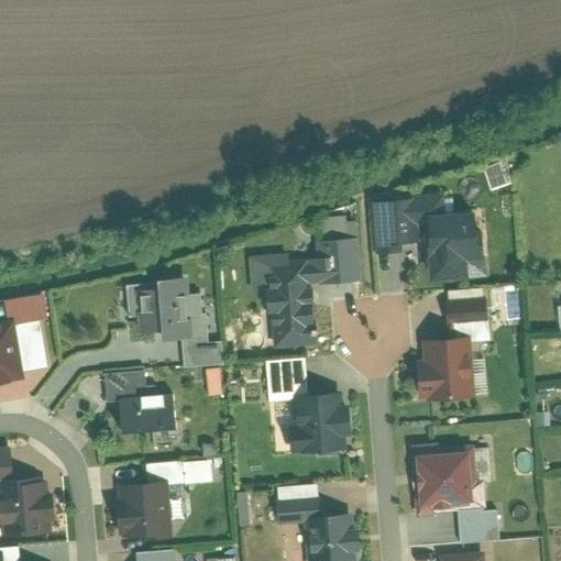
[(429,283),(468,281),(466,261),(483,260),(483,244),(476,245),(474,212),(442,215),(441,197),(374,201),(377,254),(402,252),(400,244),(418,243),(417,228),(425,228),(429,283)]
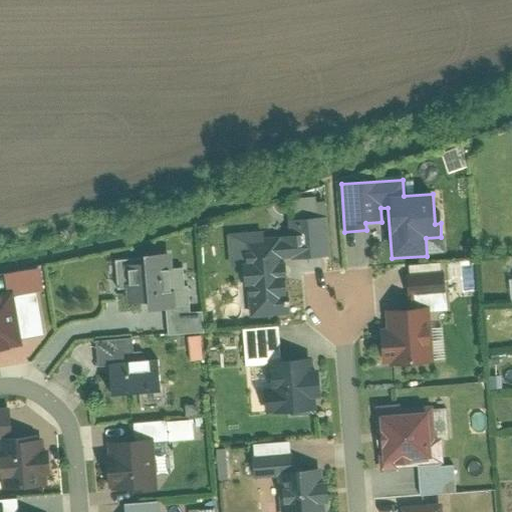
[(290,262),(330,258),(326,217),(288,220),(290,238),(280,239),(280,237),(264,238),(263,231),(228,234),(231,267),(241,267),(243,286),(247,286),(250,318),(292,314),(287,259),(290,259),(290,262)]
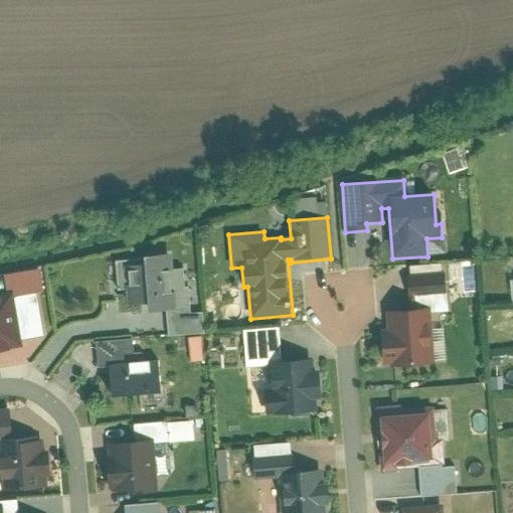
[(141,258),(115,260),(117,291),(126,291),(127,305),(146,304),(146,313),(167,312),(168,335),(202,333),(201,315),(189,316),(187,289),(184,289),(183,269),(174,270),(173,253),(141,255),(141,258)]
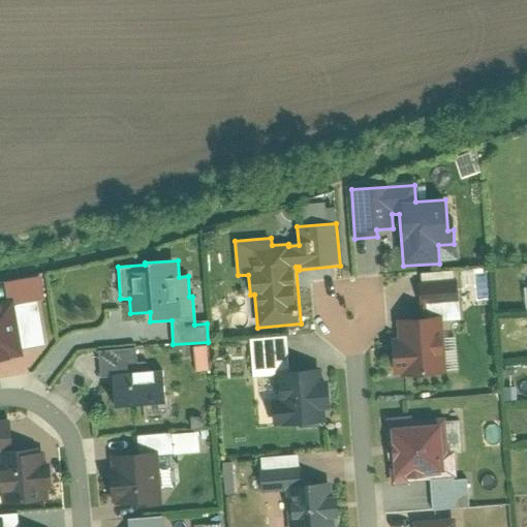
[(0,360),(22,357),(21,349),(44,345),(37,302),(14,306),(13,300),(0,302),(0,360)]
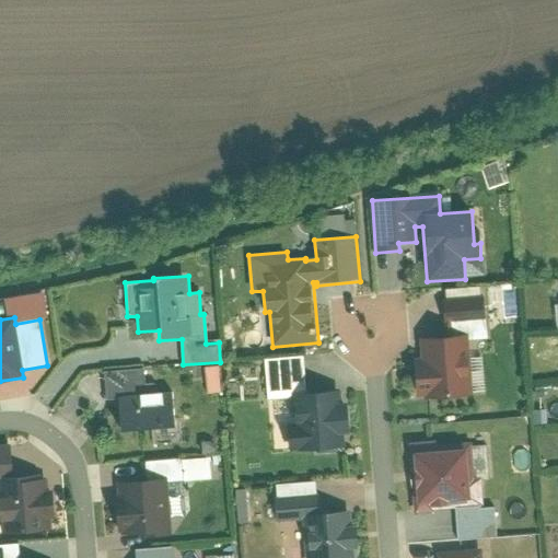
[(417,399),(472,396),(468,341),(488,340),(486,317),(446,321),(448,336),(419,338),(420,362),(415,362),(417,399)]
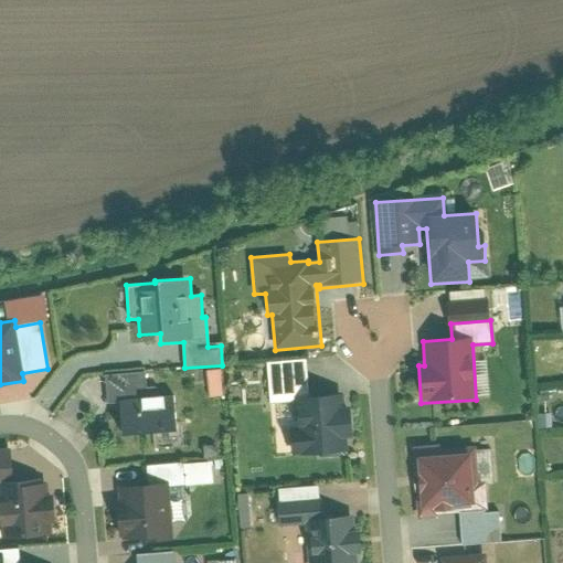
[(344,438),(353,438),(351,406),(346,406),(344,394),(309,396),(306,358),(265,361),(268,405),(295,403),(296,428),(291,428),(293,455),(346,450),(344,438)]
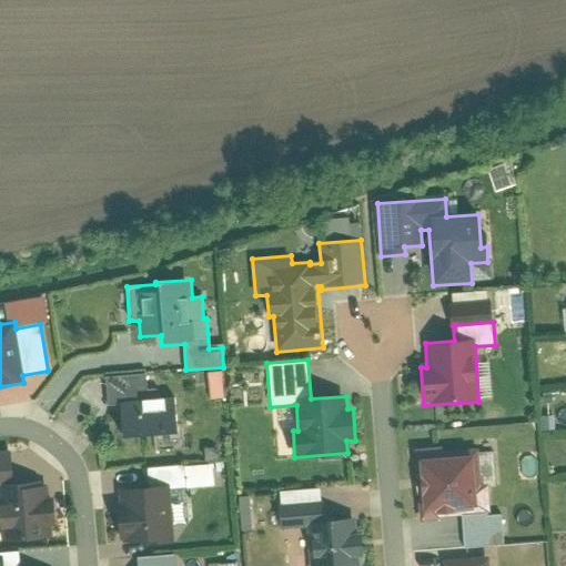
[(219,398),(220,374),(206,373),(204,397),(219,398)]
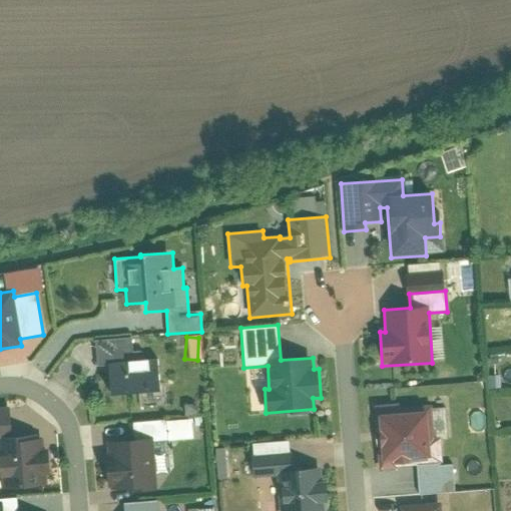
[(109,395),(160,390),(158,359),(133,361),(131,338),(95,341),(98,366),(107,366),(109,395)]
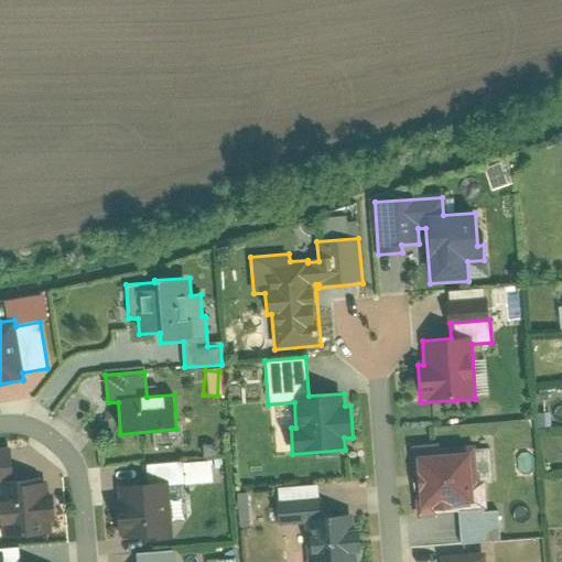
[(420,516),(488,510),(485,481),(478,481),(475,444),(414,450),(420,516)]
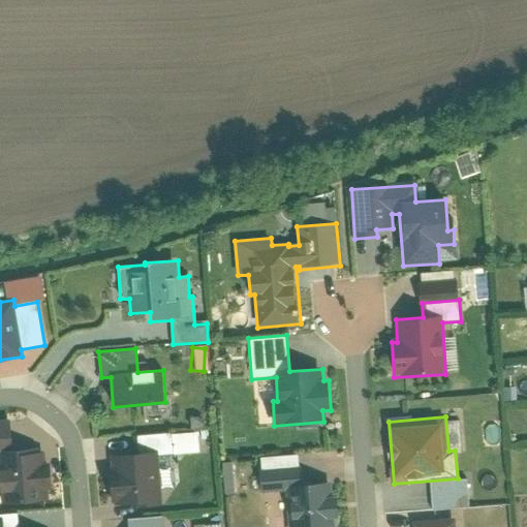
[(10,452),(8,420),(0,420),(0,457),(3,502),(45,499),(44,489),(52,489),(49,451),(27,453),(27,450),(10,452)]
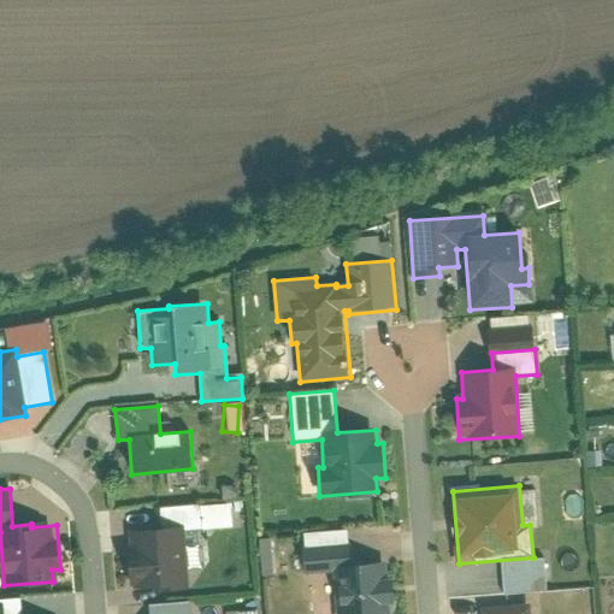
[(160,595),(188,592),(183,526),(125,531),(130,590),(159,589),(160,595)]
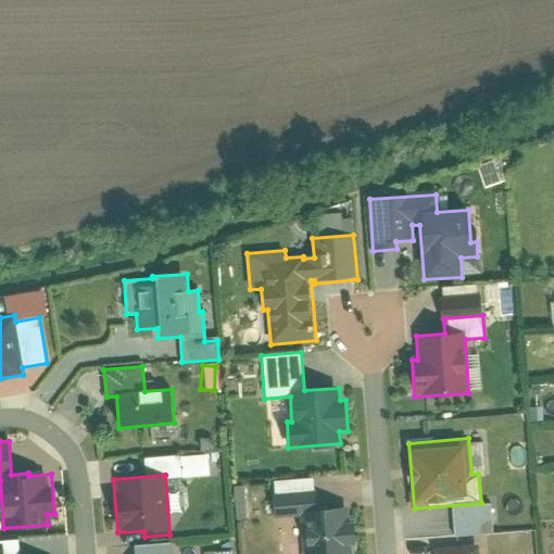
[(352,553),(351,546),(355,546),(353,523),(348,524),(347,510),(317,512),(314,479),(275,482),(277,517),(302,515),(305,553),(352,553)]
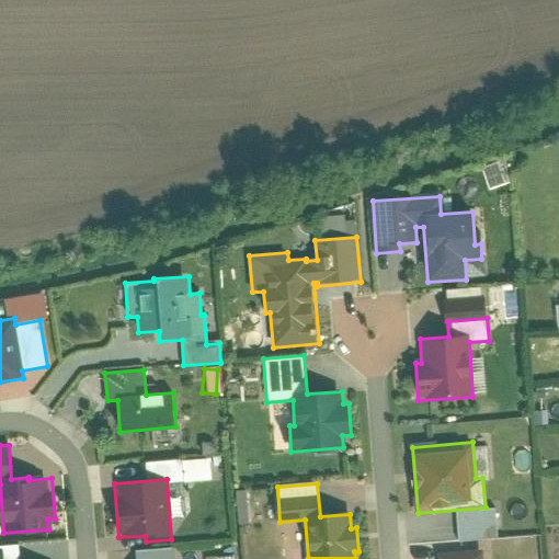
[(21,558),(20,545),(0,546),(0,558),(21,558)]
